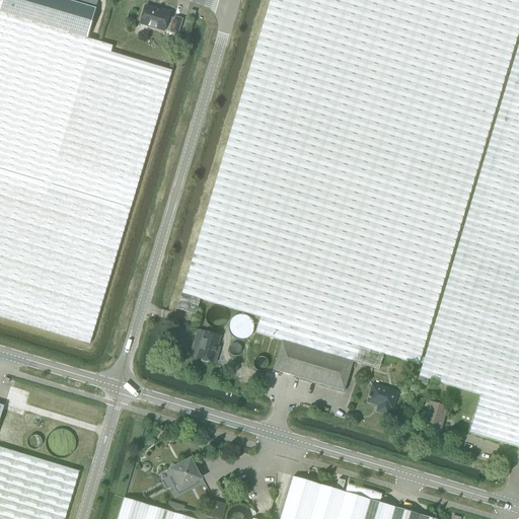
[(66,0),(2,0),(0,8),(0,11),(86,38),(97,1),(95,0),(72,0),(72,2),(66,0)]
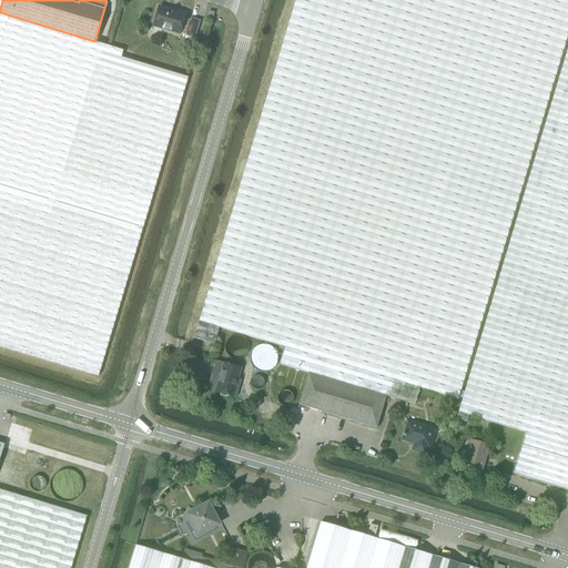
[(279,364),(308,373),(386,396),(414,405),(419,388),(457,399),(567,26),(567,0),(294,0),(193,338),(212,344),(217,327),(283,347),(279,364)]
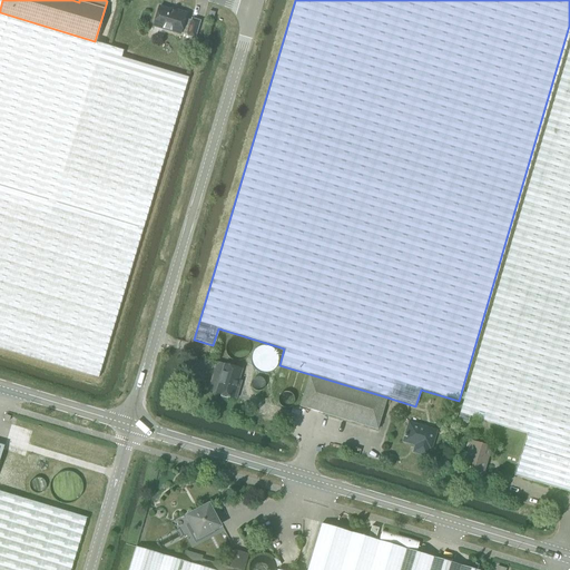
[(195,38),(199,22),(192,20),(192,21),(185,19),(186,13),(176,11),(176,12),(159,7),(154,26),(180,35),(180,32),(187,35),(187,36),(195,38)]
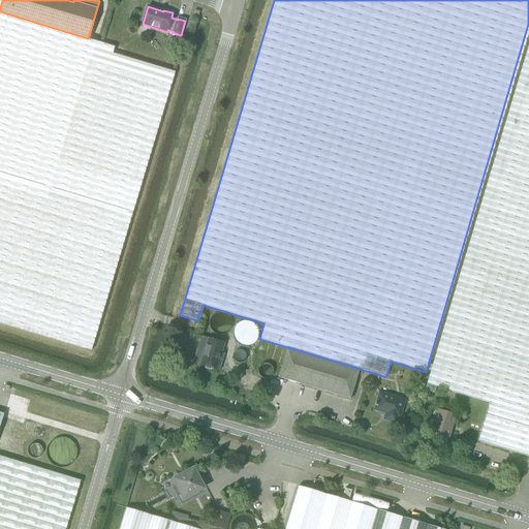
[(88,38),(0,11),(0,324),(91,352),(175,72),(113,54),(115,47),(88,38)]
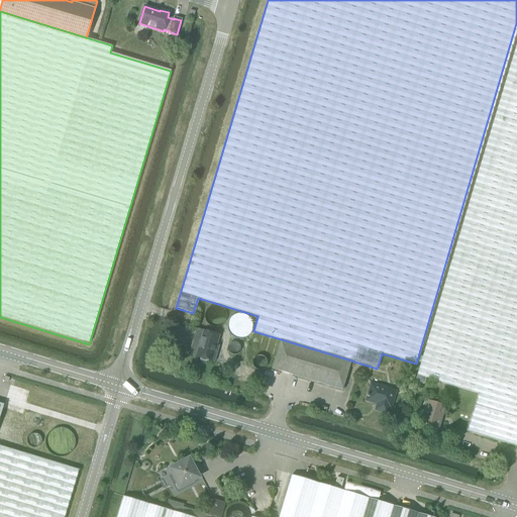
[(477,394),(516,406),(516,39),(414,381),(424,384),(426,379),(477,394)]
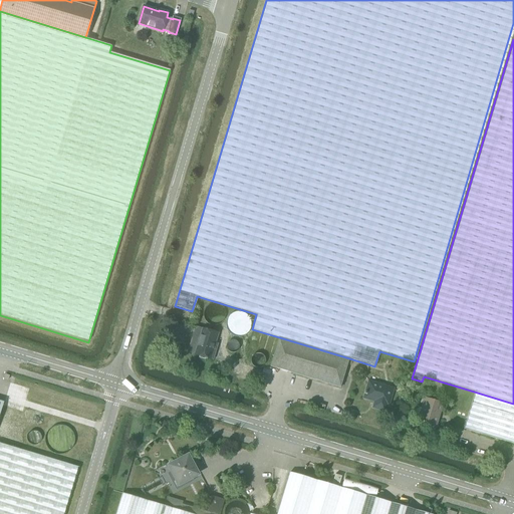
[(213,349),(218,333),(195,326),(187,352),(212,359),(215,349),(213,349)]
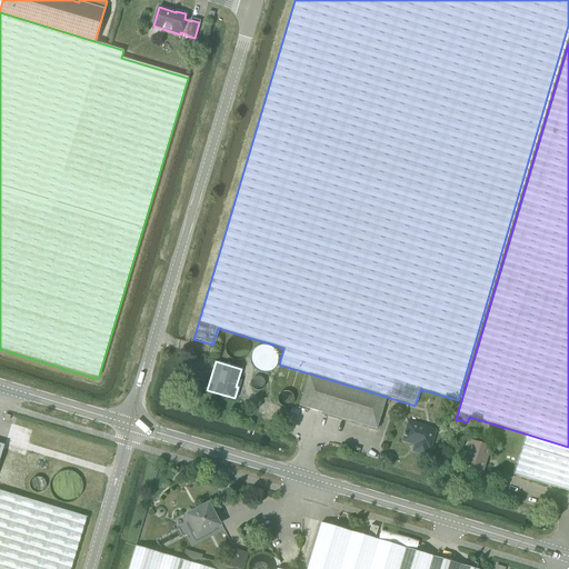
[(377,429),(387,397),(309,373),(299,406),(377,429)]
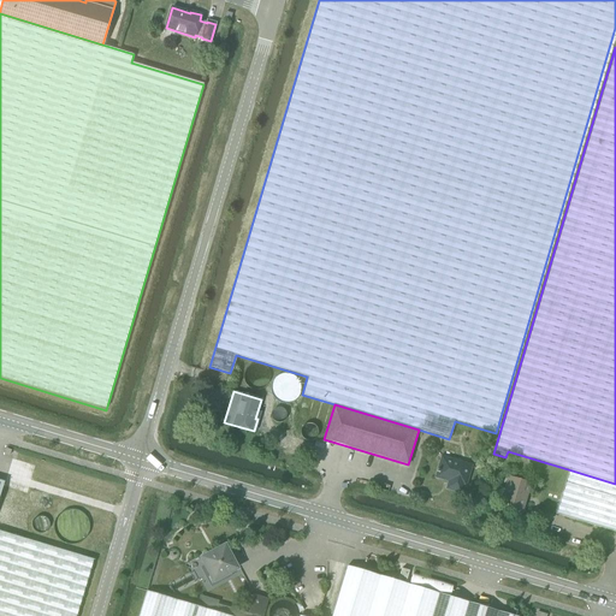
[(465,486),(471,466),(439,456),(433,477),(448,481),(445,489),(460,493),(462,485),(465,486)]
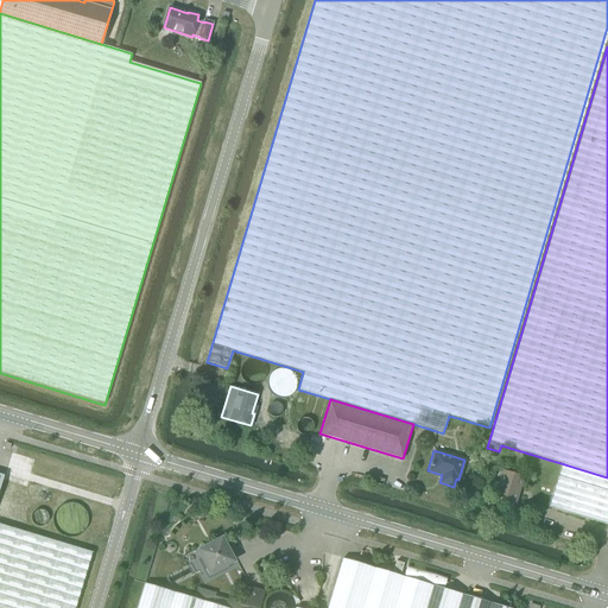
[(607,477),(561,463),(546,507),(607,526),(607,477)]
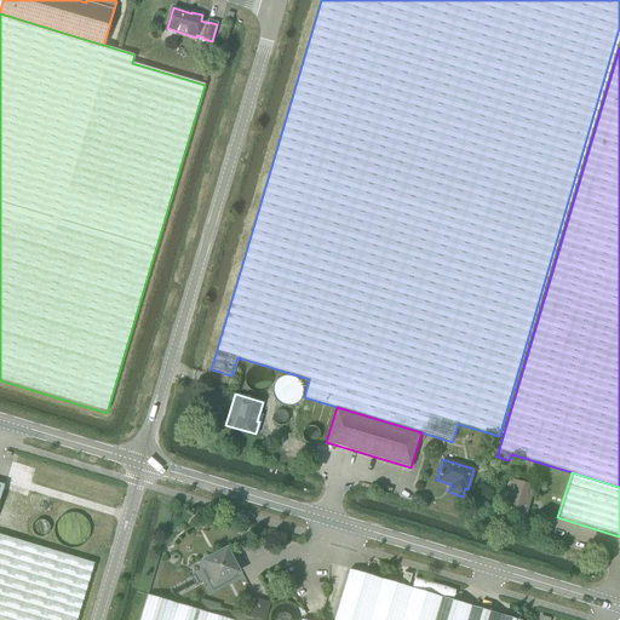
[(524,515),(532,488),(511,482),(507,492),(505,492),(501,494),(500,499),(501,503),(505,503),(503,509),(524,515)]
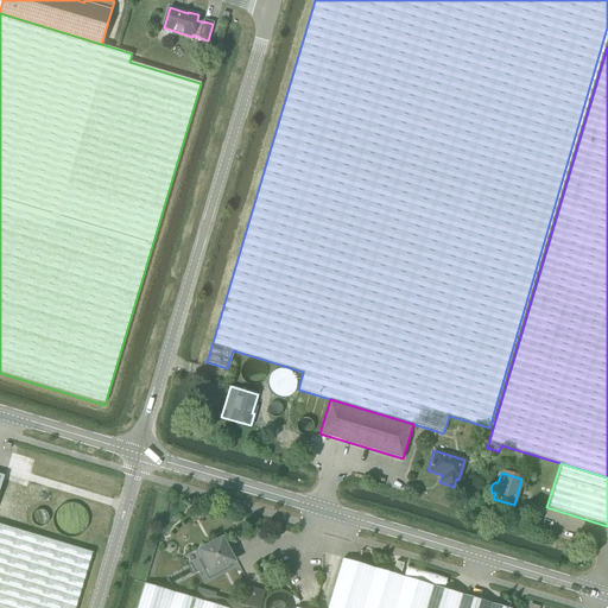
[(0,524),(0,607),(75,607),(93,552),(0,524)]
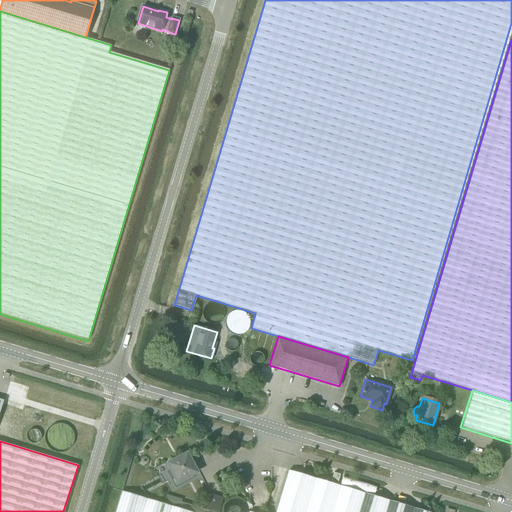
[(178,482),(197,472),(194,467),(195,466),(192,459),(190,460),(187,454),(169,464),(172,470),(170,471),(173,478),(175,477),(178,482)]
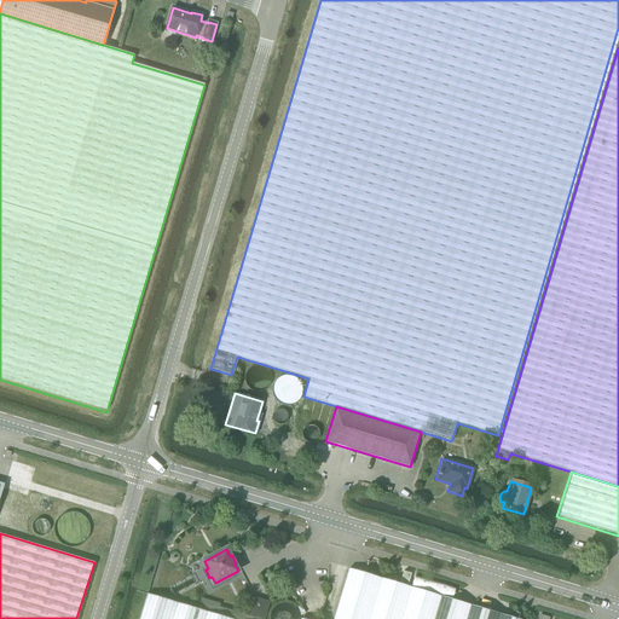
[(301,618),(258,618),(219,607),(217,615),(148,594),(139,618),(515,618),(372,576),(348,568),(333,618),(301,618)]
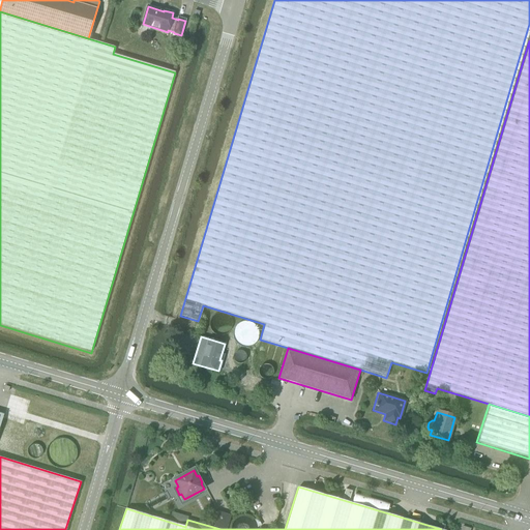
All buildings are outlined.
